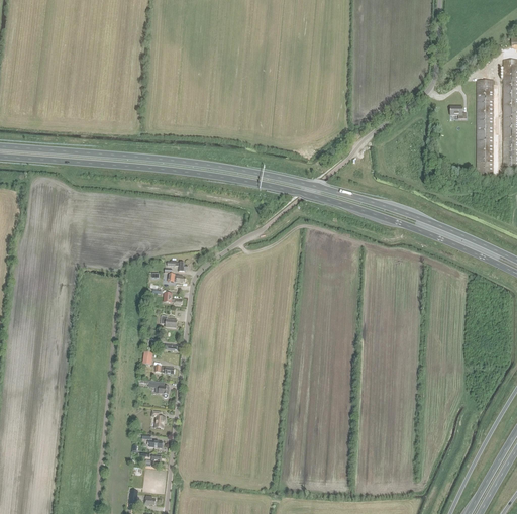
[(516,162),(516,58),(503,58),(503,110),(503,163),(516,162)]
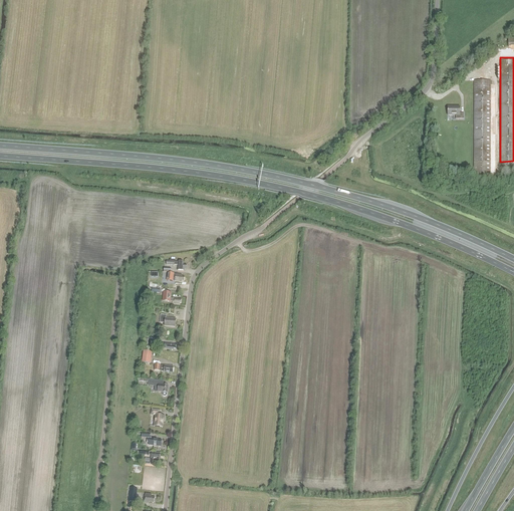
[(490,173),(490,109),(490,77),(474,78),(474,109),(474,173),(490,173)]
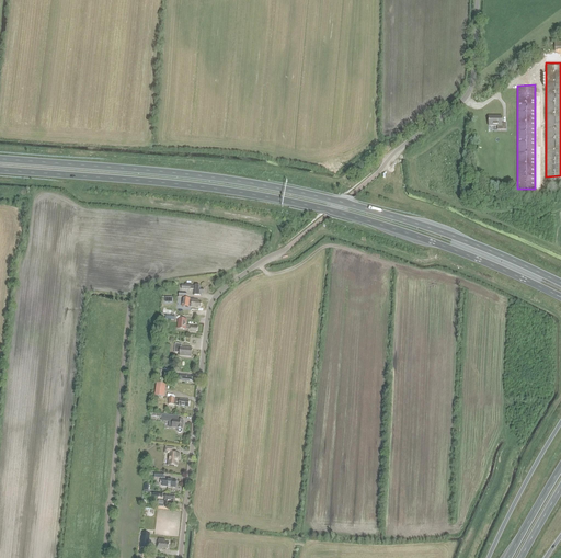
[(501,121),(501,120),(501,114),(488,114),(488,120),(488,123),(496,123),(496,127),(505,127),(505,121),(501,121)]
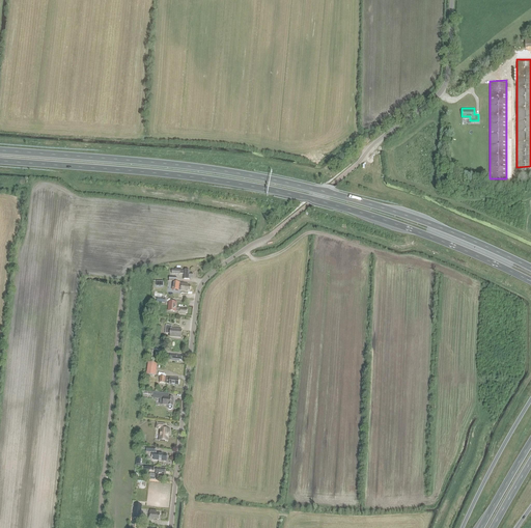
[(180,268),(171,267),(171,271),(179,272),(179,271),(184,271),(184,277),(190,277),(190,275),(192,275),(193,271),(190,270),(190,268),(184,268),(180,268)]
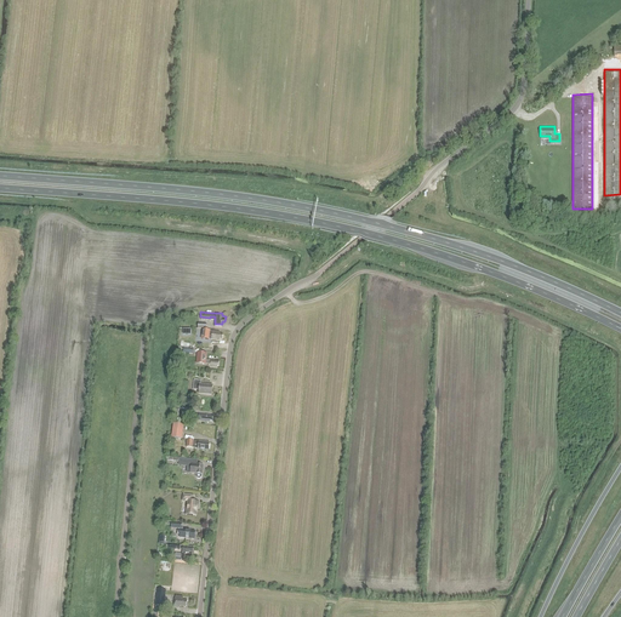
[(203,326),(201,335),(209,336),(209,335),(211,335),(211,336),(220,337),(220,336),(222,336),(223,331),(220,330),(220,329),(212,327),(212,329),(210,327),(203,326)]
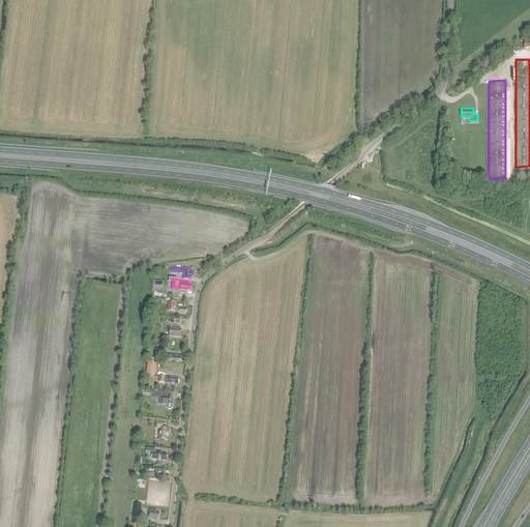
[(173,306),(176,306),(177,306),(178,309),(178,310),(185,311),(185,310),(187,310),(187,306),(182,305),(183,304),(179,303),(179,305),(176,304),(177,299),(169,298),(169,301),(170,301),(170,305),(171,306),(173,308),(173,306)]
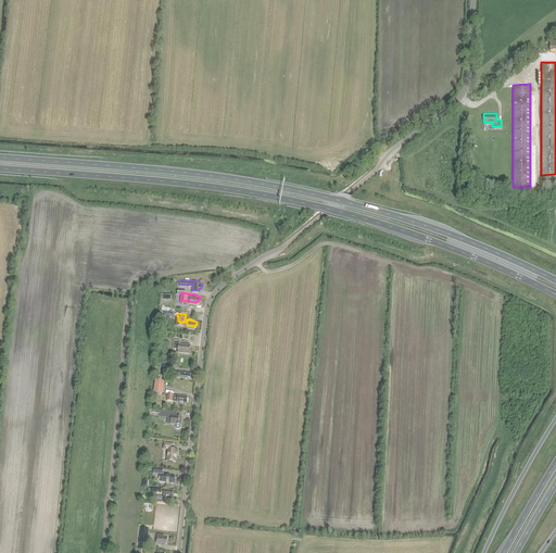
[(180,342),(180,339),(175,338),(174,347),(179,347),(178,350),(190,351),(191,343),(180,342)]
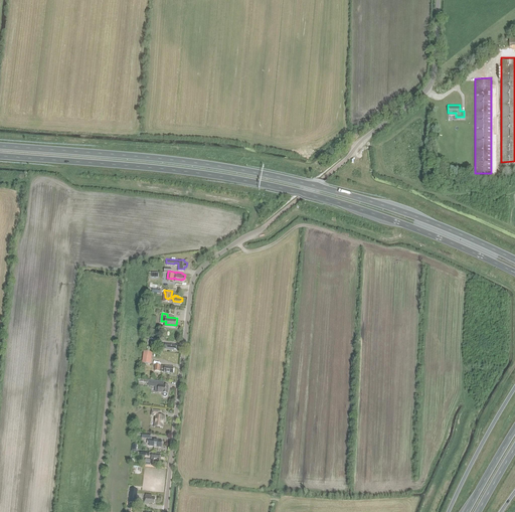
[(152,350),(144,349),(142,361),(151,362),(152,350)]
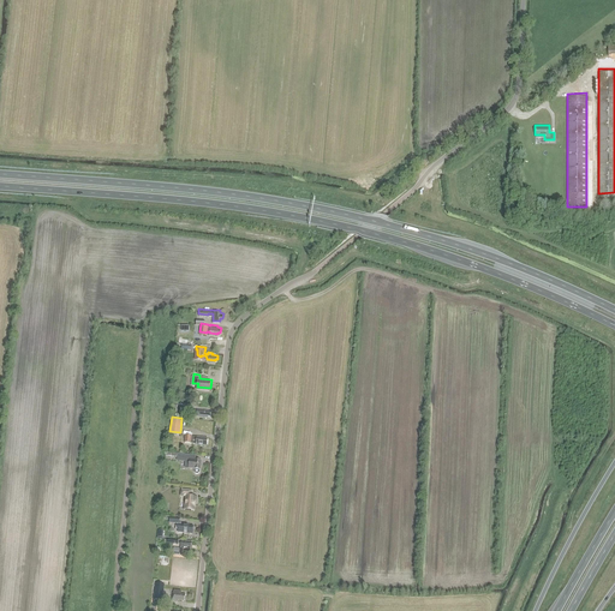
[(207,442),(208,436),(197,435),(192,433),(185,432),(185,441),(191,441),(196,441),(196,442),(204,443),(204,442),(207,442)]
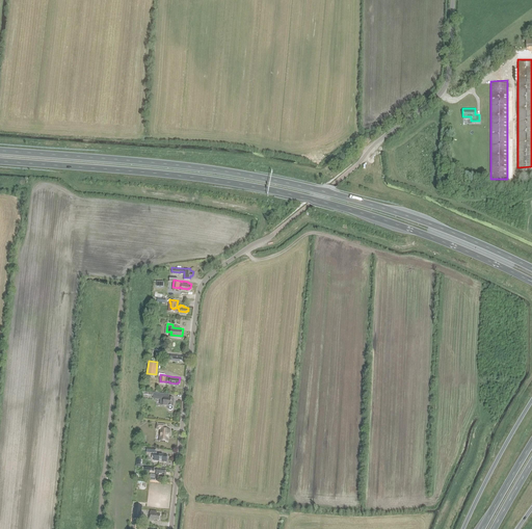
[(164,397),(163,402),(167,403),(168,403),(167,405),(168,407),(170,407),(173,406),(173,404),(174,396),(168,395),(169,392),(154,390),(153,390),(144,389),(144,392),(154,393),(154,394),(160,395),(160,397),(164,397)]
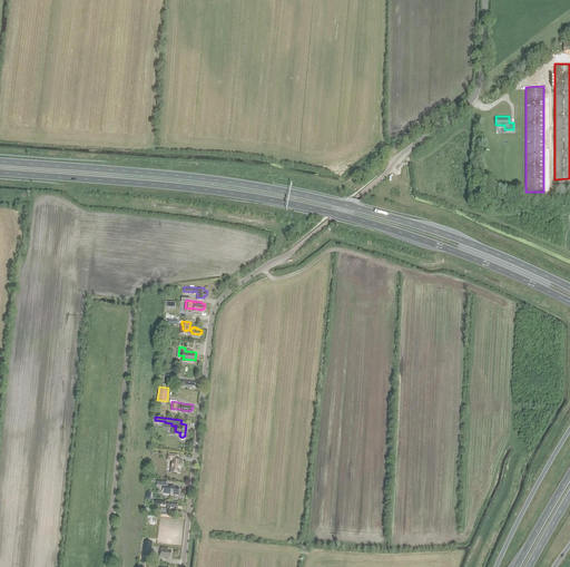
[(168,457),(173,458),(172,470),(182,471),(182,463),(183,463),(183,459),(177,458),(178,452),(169,451),(168,457)]
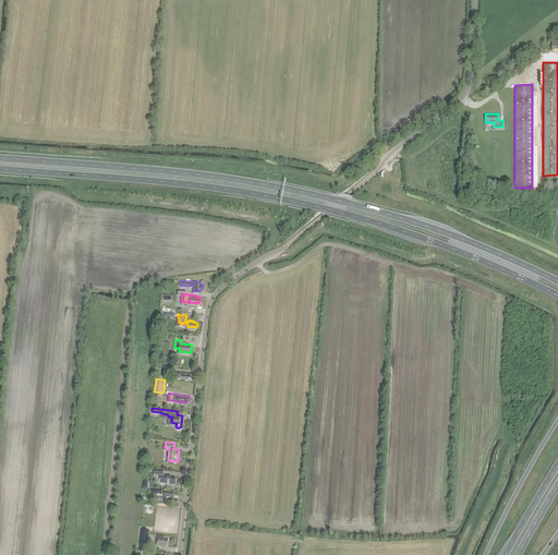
[(176,478),(168,477),(168,474),(164,474),(164,469),(155,468),(154,472),(160,473),(160,479),(162,479),(162,481),(167,482),(176,483),(176,478)]
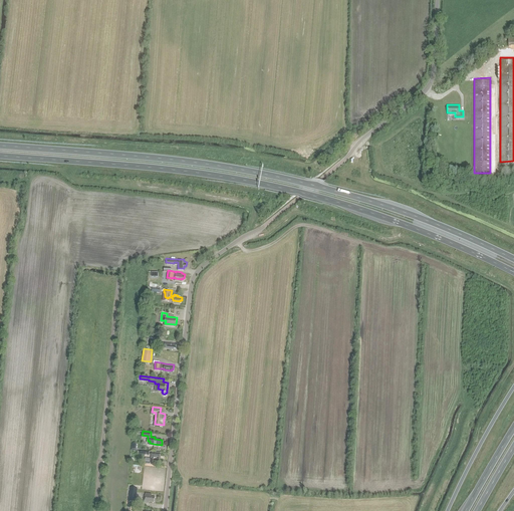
[(141,448),(140,452),(144,452),(153,453),(153,456),(160,457),(161,452),(153,451),(153,449),(145,449),(141,448)]
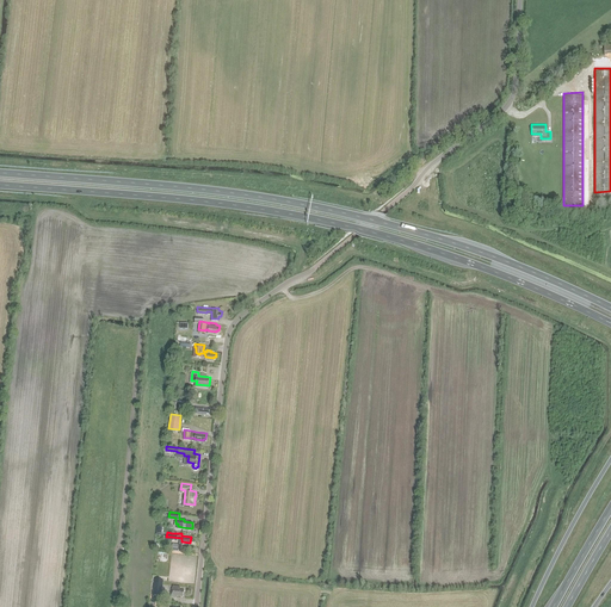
[(162,577),(154,576),(152,593),(160,594),(162,577)]
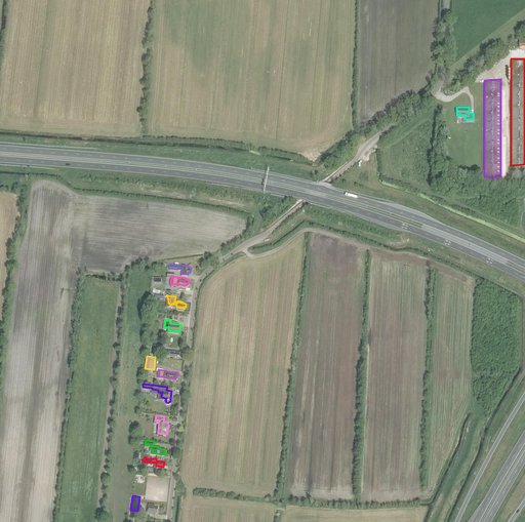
[(149,504),(148,504),(147,511),(153,512),(153,511),(158,511),(159,506),(155,506),(155,503),(149,502),(149,504)]
